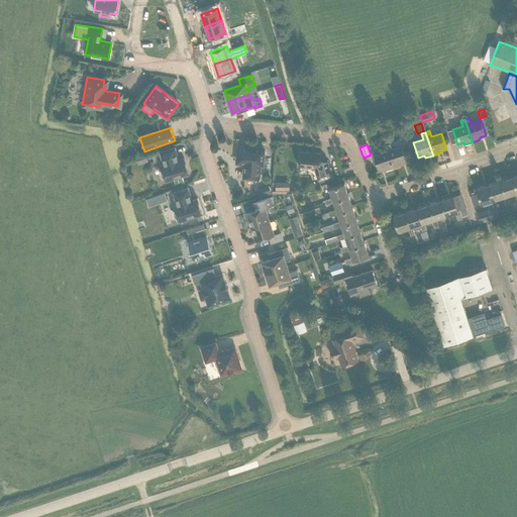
[(390,144),(386,145),(393,168),(401,166),(401,164),(407,162),(402,146),(392,149),(390,144)]
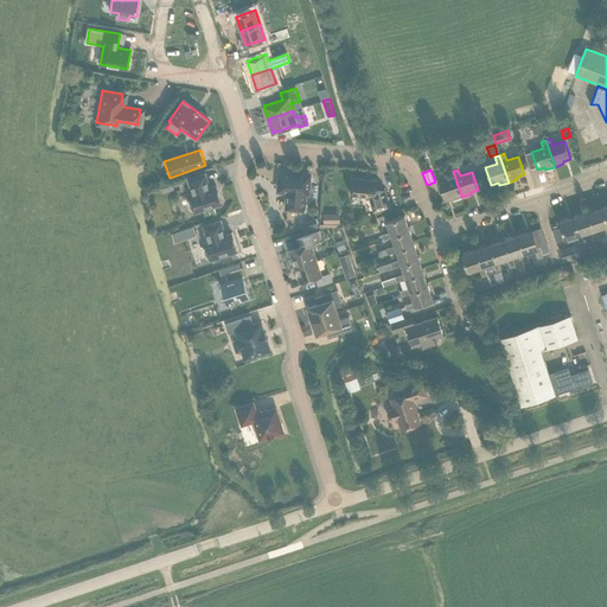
[(451,179),(439,183),(445,200),(452,198),(453,200),(461,197),(453,171),(448,172),(451,179)]
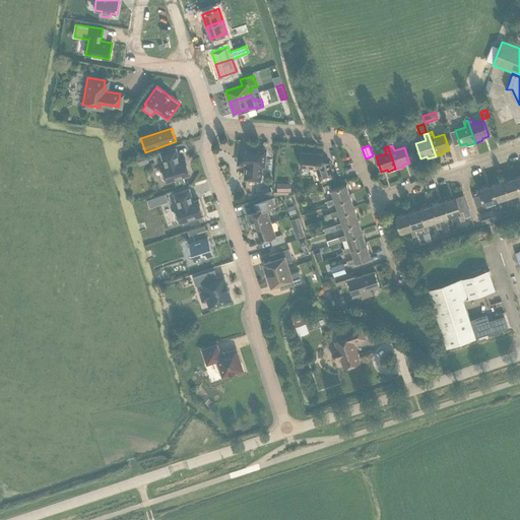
[(161,173),(164,178),(165,179),(167,179),(168,182),(191,175),(186,159),(181,160),(177,148),(161,153),(166,166),(163,167),(164,171),(163,172),(161,173)]
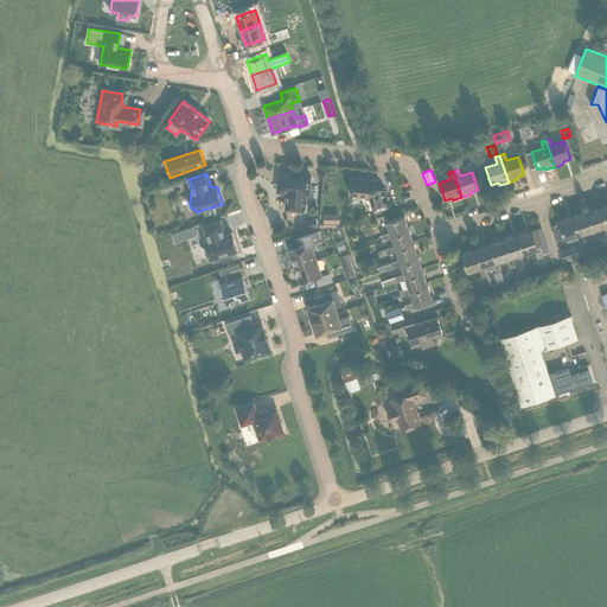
[(305,193),(308,193),(310,174),(304,174),(279,173),(278,192),(283,192),(288,195),(287,209),(304,210),(305,193)]
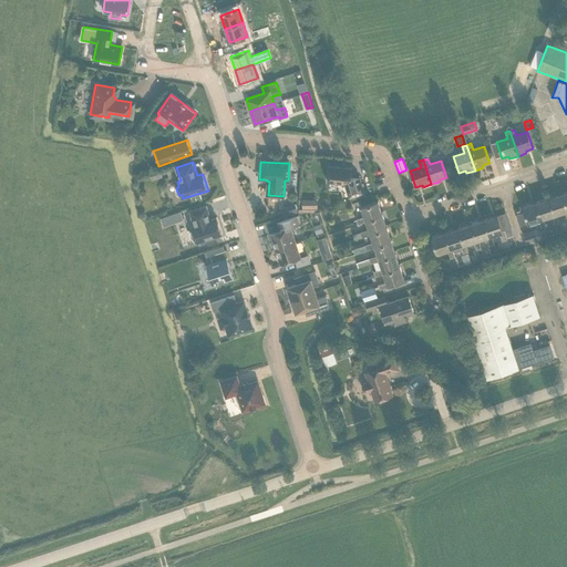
[(153,176),(163,174),(161,166),(151,169),(153,176)]
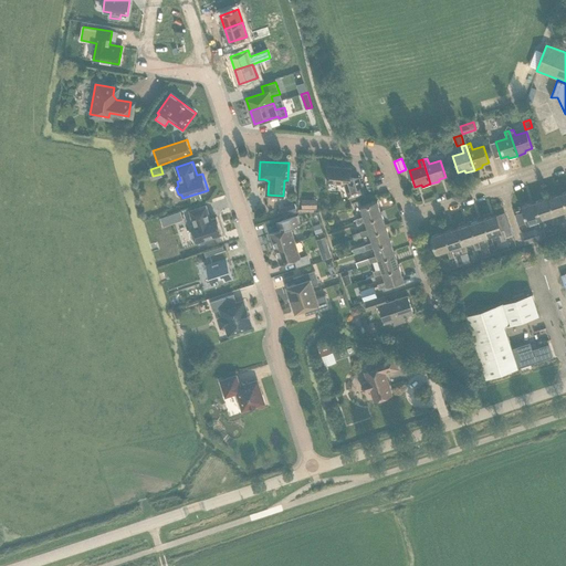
[(359,178),(350,177),(352,168),(328,166),(326,181),(344,184),(348,198),(364,194),(359,178)]
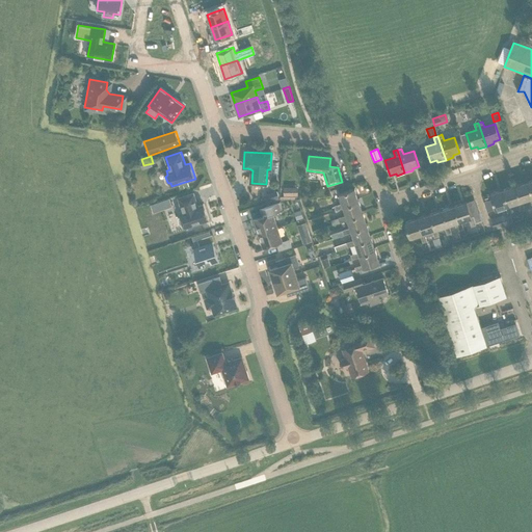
[(528,182),(515,186),(521,202),(522,201),(530,198),(531,204),(531,205),(531,195),(531,194),(528,182)]
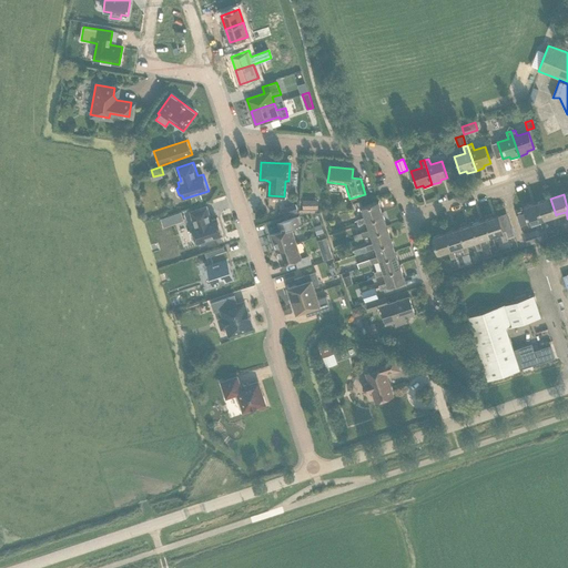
[(550,199),(537,203),(543,220),(545,219),(553,216),(556,225),(560,223),(557,214),(556,215),(550,199)]
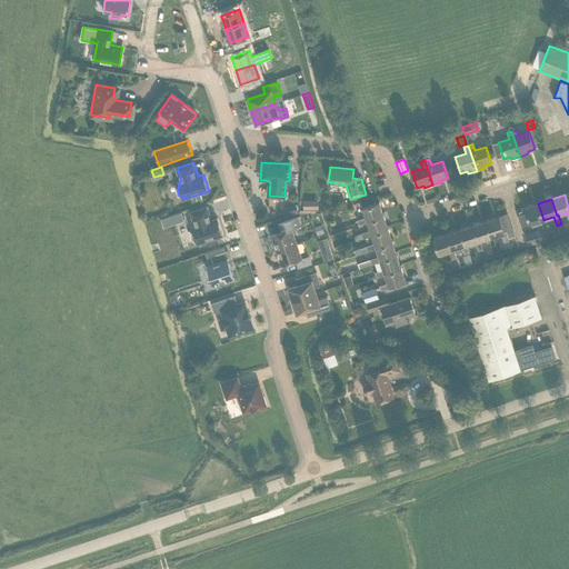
[(383,216),(379,202),(362,208),(366,218),(358,220),(359,226),(368,222),(367,221),(383,216)]
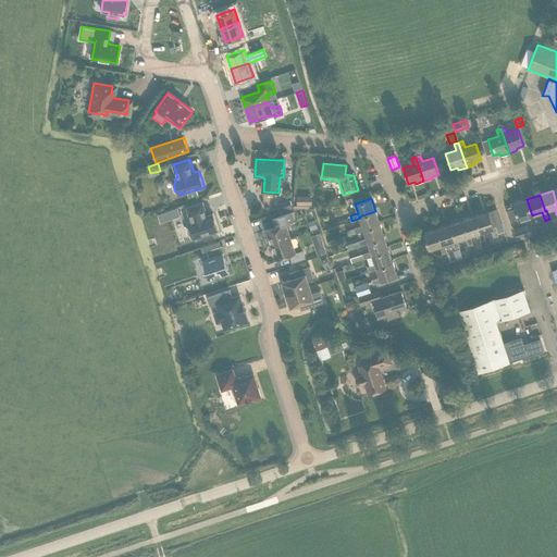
[(527,199),(514,203),(519,220),(529,217),(532,224),(534,224),(536,223),(534,214),(532,215),(527,199)]
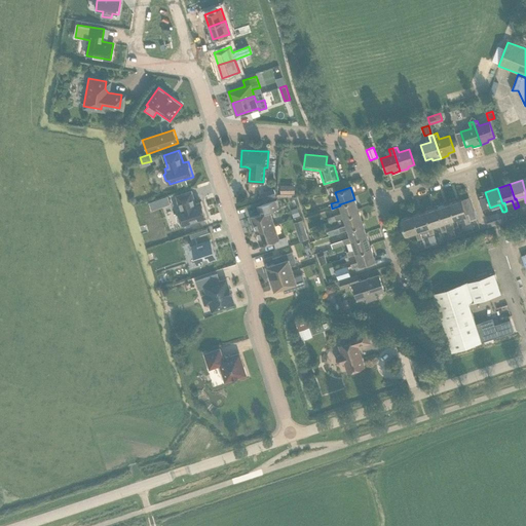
[(273,189),(260,193),(262,199),(275,195),(273,189)]
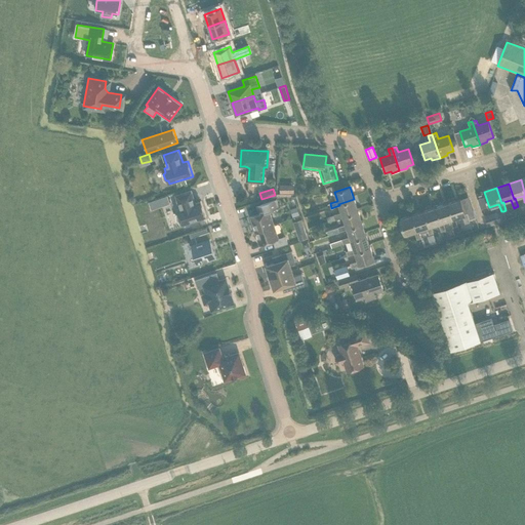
[(176,215),(177,220),(179,221),(180,221),(183,226),(205,217),(200,202),(196,203),(191,191),(175,196),(179,208),(177,209),(178,213),(177,214),(176,215)]
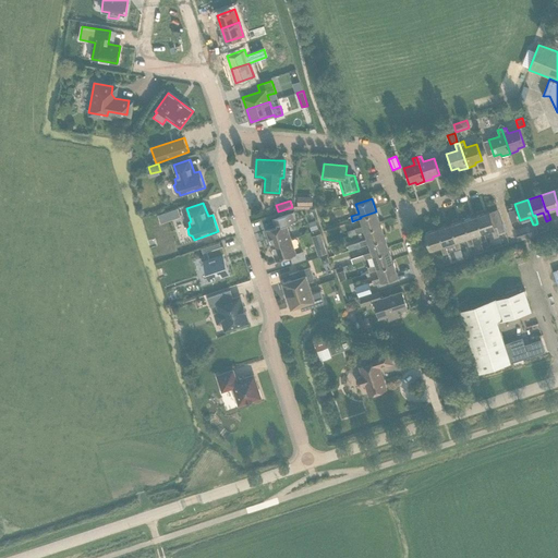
[(298,220),(295,211),(278,217),(281,226),(266,230),(271,245),(292,239),(288,223),(298,220)]
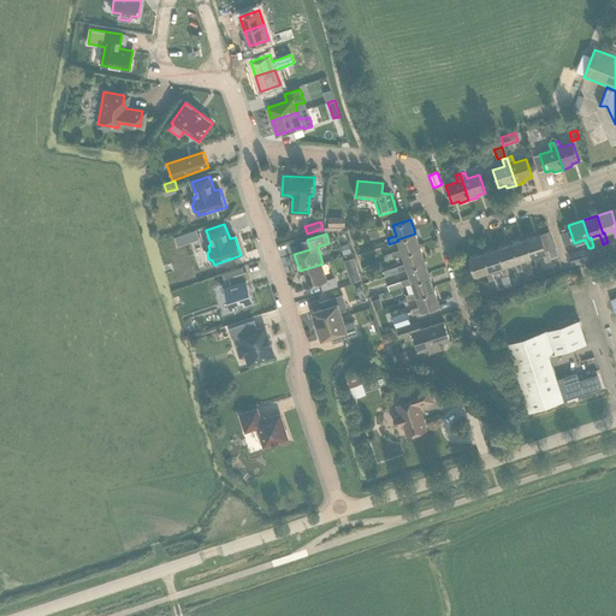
[(403,255),(402,253),(420,247),(415,234),(397,240),(398,241),(401,250),(384,255),(385,261),(394,259),(403,255)]
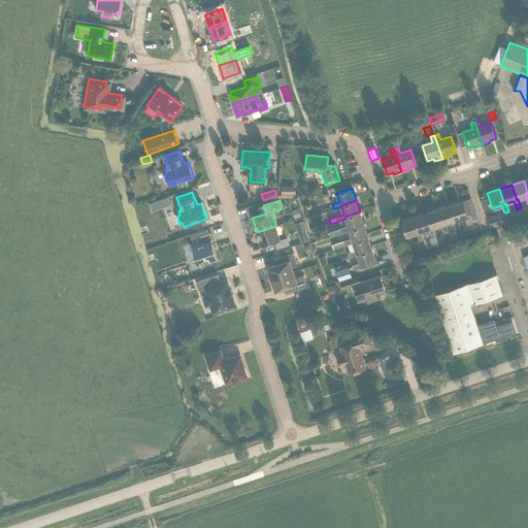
[(463,200),(451,204),(456,220),(458,220),(465,217),(468,225),(472,224),(472,221),(477,220),(473,206),(466,208),(463,200)]
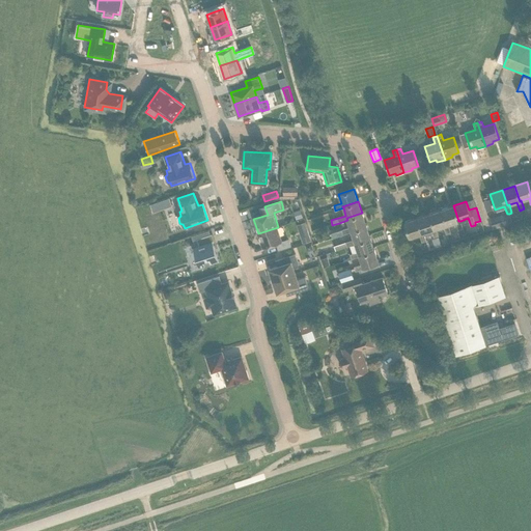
[(453,205),(441,210),(446,225),(448,225),(455,222),(458,230),(463,228),(460,221),(458,221),(453,205)]
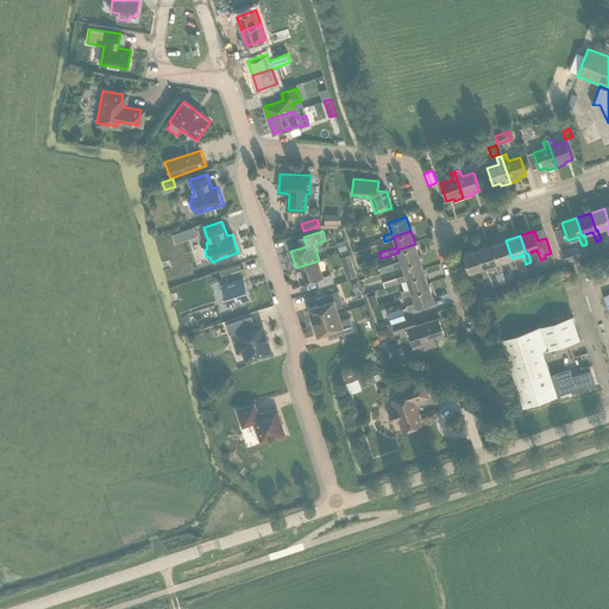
[(339,252),(347,250),(343,238),(336,240),(339,252)]
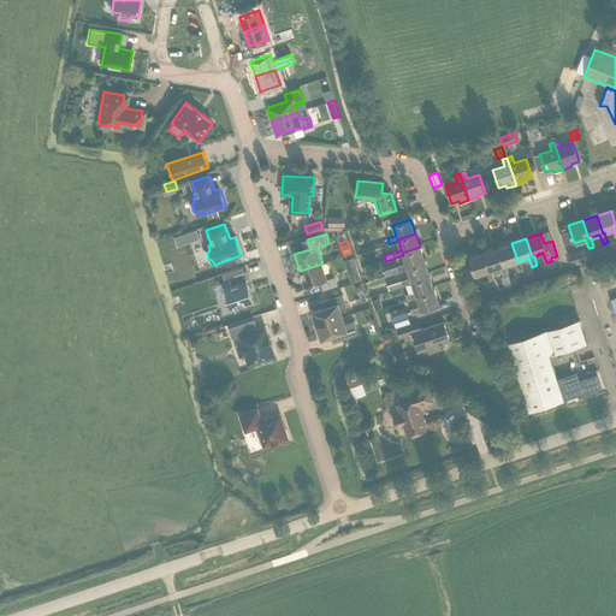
[(511,243),(498,248),(504,266),(505,266),(514,262),(516,272),(523,270),(520,261),(517,261),(511,243)]
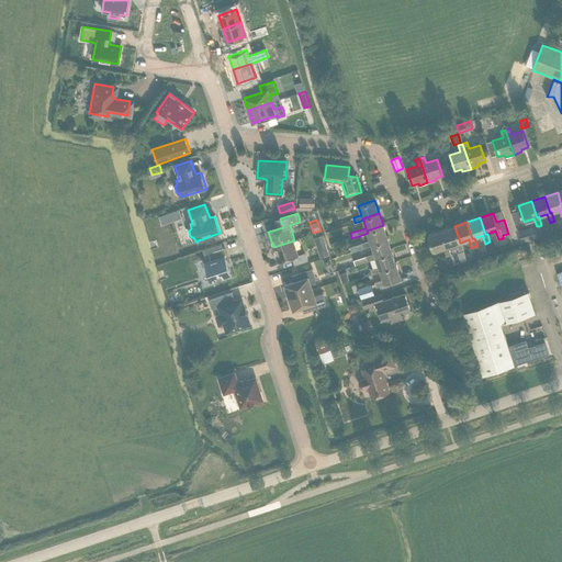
[(351,253),(372,246),(371,244),(388,238),(383,225),(367,231),(368,233),(370,240),(350,247),(351,253)]
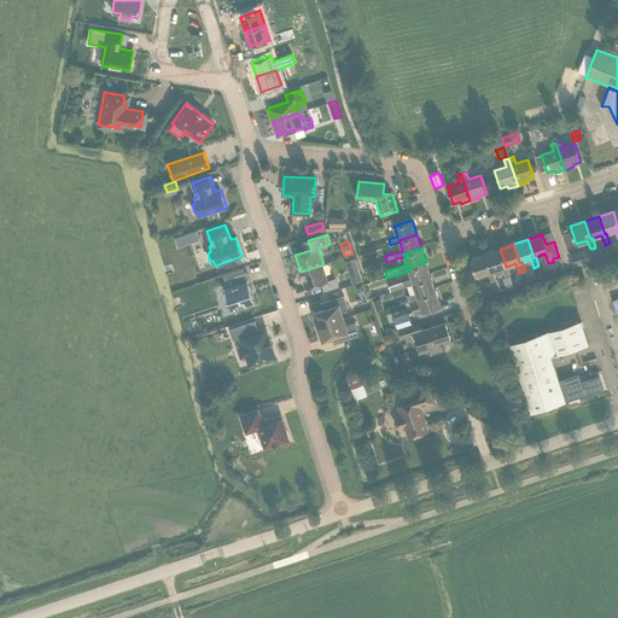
[(500,249),(485,254),(491,272),(493,270),(502,268),(505,278),(507,286),(513,285),(507,267),(506,267),(500,249)]
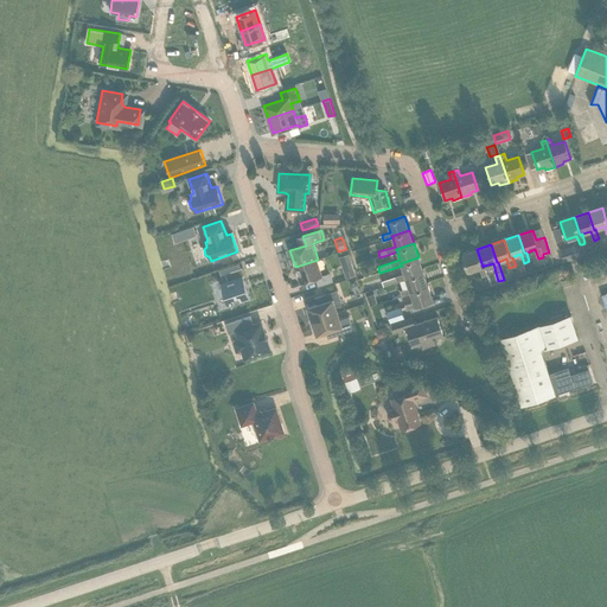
[(580,244),(563,249),(567,261),(586,254),(582,244),(580,244)]
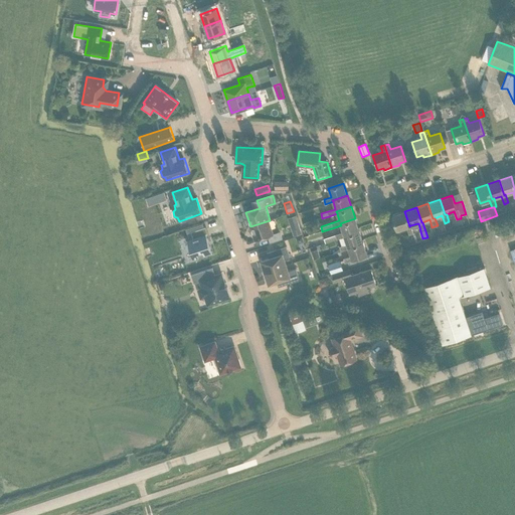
[(404,211),(392,215),(397,230),(406,227),(409,235),(413,233),(410,225),(409,226),(404,211)]
